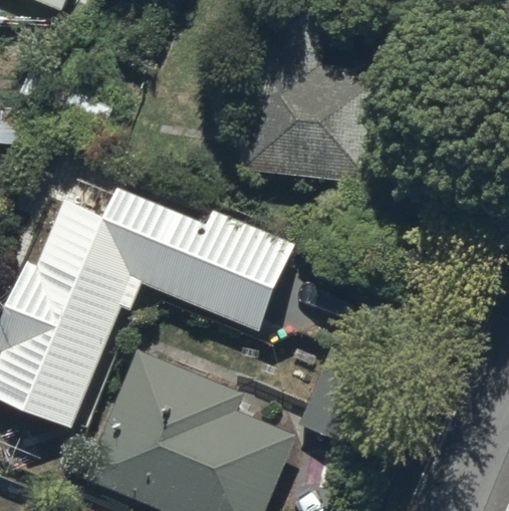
[(253,8),(237,170),(369,183),(380,68),(317,62),(322,15),(253,8)]
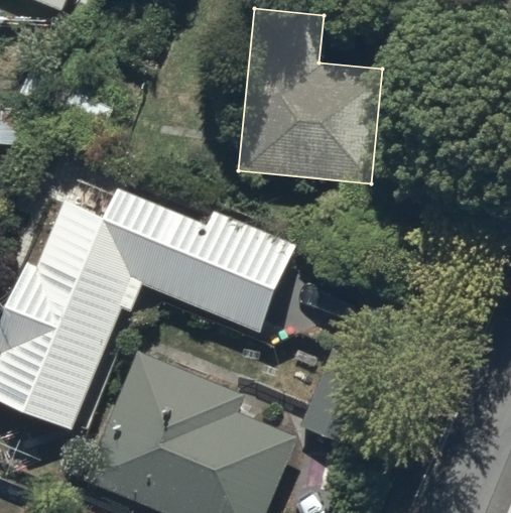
[(96,80),(75,71),(50,124),(95,145),(110,113),(86,101),(96,80)]
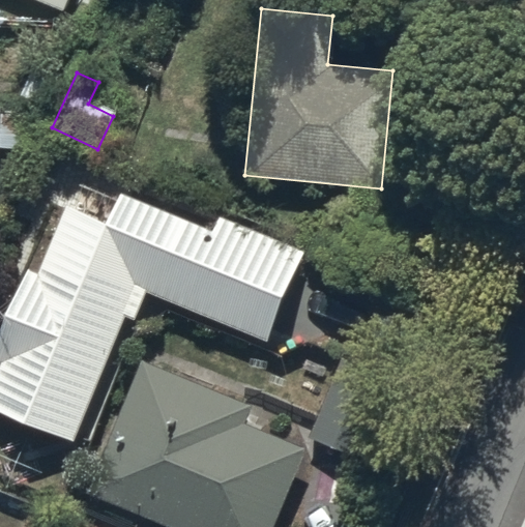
[(145,293),(270,342),(304,255),(125,185),(109,215),(67,204),(0,377),(0,402),(78,432),(122,316),(134,321),(145,293)]
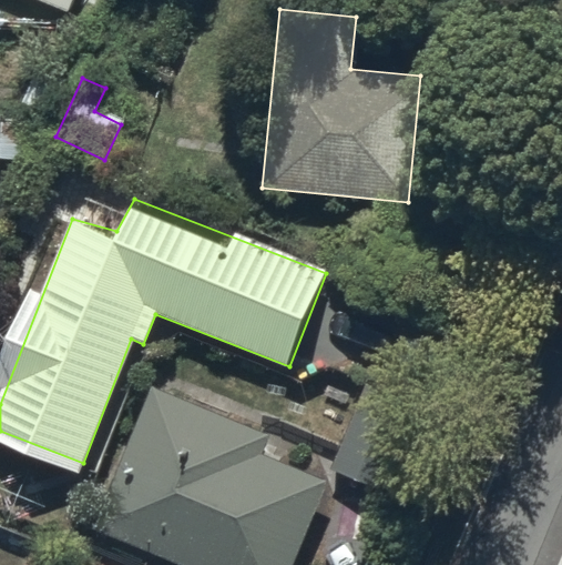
[(420,409),(367,385),(330,470),(385,493),(420,409)]
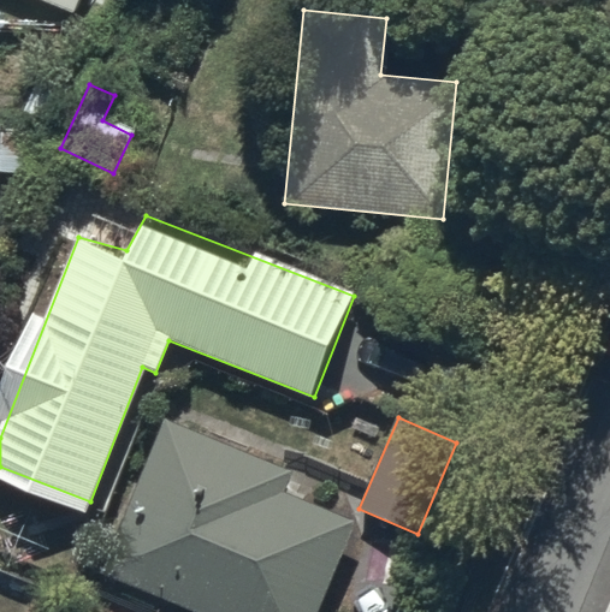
[(96,570),(201,611),(317,611),(351,522),(288,491),(296,474),(163,421),(96,570)]
